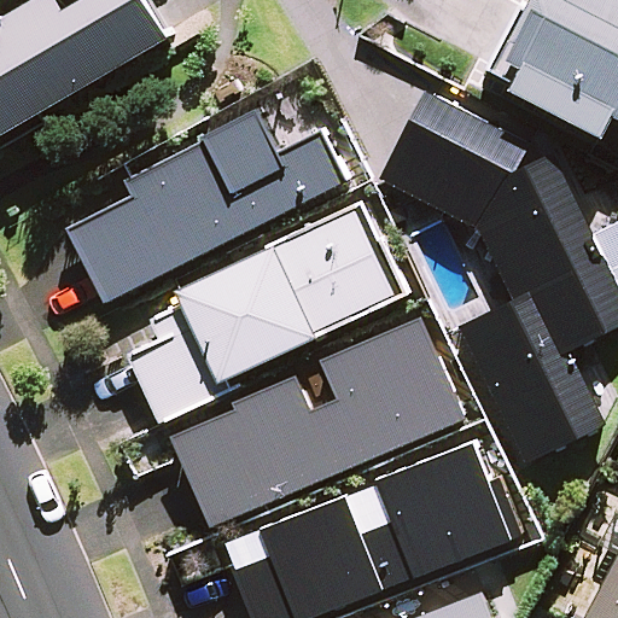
[(0,136),(167,40),(143,0),(85,0),(65,12),(57,0),(39,0),(0,23),(0,136)]
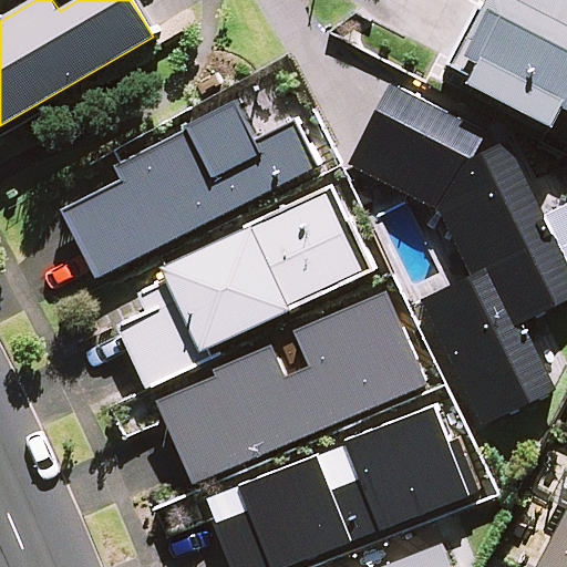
[(566,0),(504,0),(505,0),(504,0),(490,0),(463,54),(478,62),(467,83),(553,126),(563,106),(566,107),(566,0)]
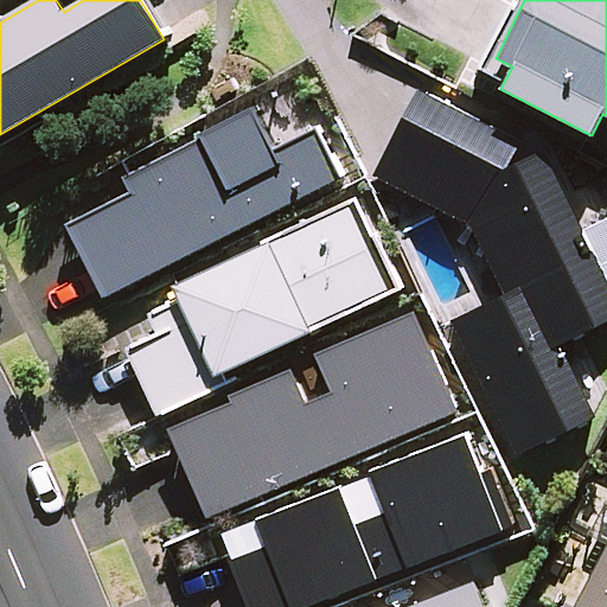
[(521,142),(417,91),(375,176),(470,223),(506,293),(452,321),(517,455),(598,417),(558,345),(606,321),(606,217),(582,230),(544,151),(508,167),(521,142)]
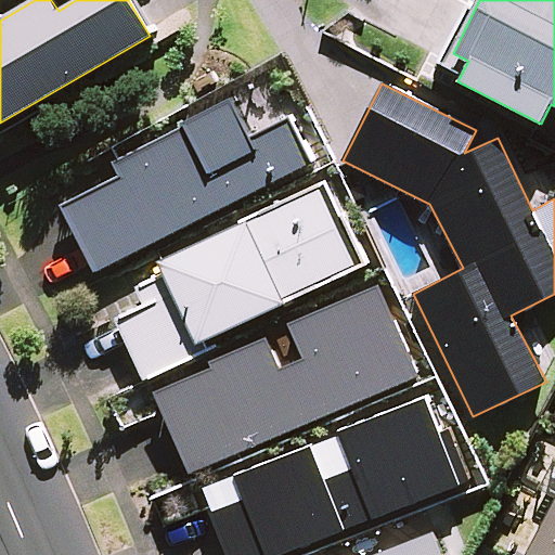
[(98,272),(314,162),(293,119),(255,138),(236,102),(116,164),(123,177),(64,207),(98,272)]
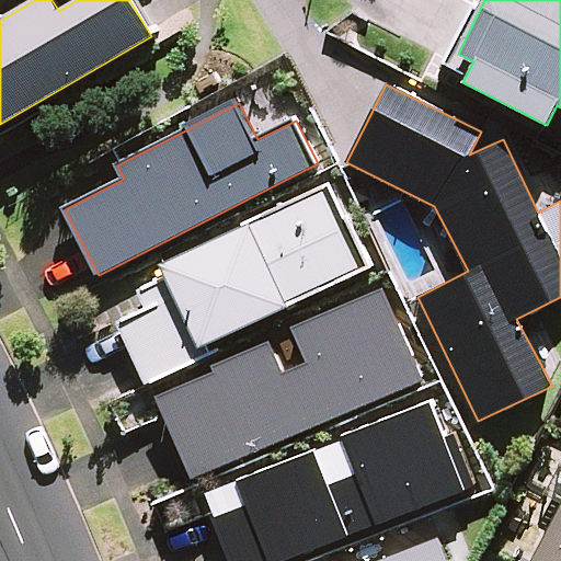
[(164,277),(135,290),(145,311),(118,324),(147,385),(213,353),(208,344),(366,270),(328,189),(160,267),(164,277)]
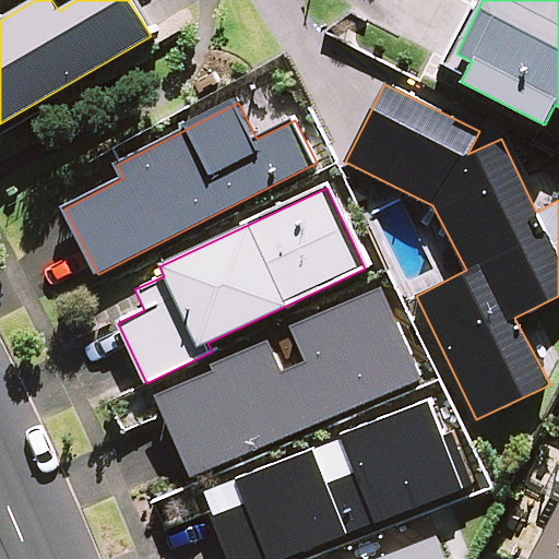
[(214,370),(157,395),(192,477),(423,379),(383,287),(290,326),(306,360),(283,370),(269,337),(211,364),(214,370)]
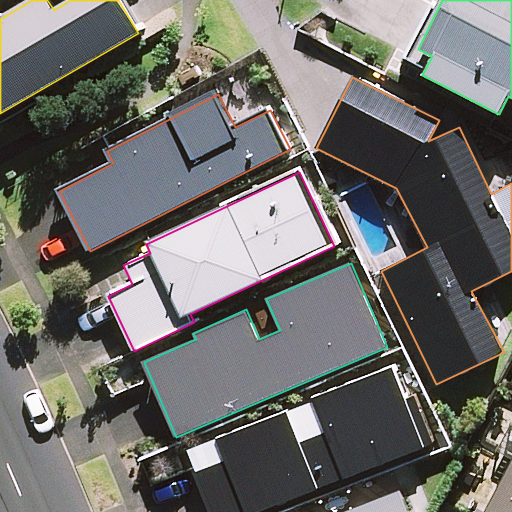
[(188,450),(210,511),(255,511),(433,444),(415,394),(407,397),(395,367),(313,398),(314,401),(188,450)]
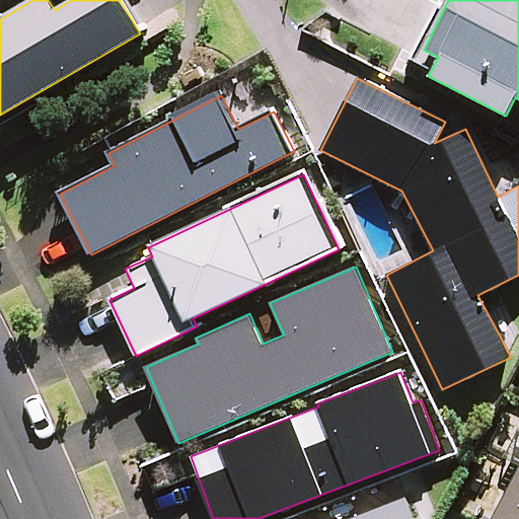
[(518,518),(518,465),(490,518),(518,518)]
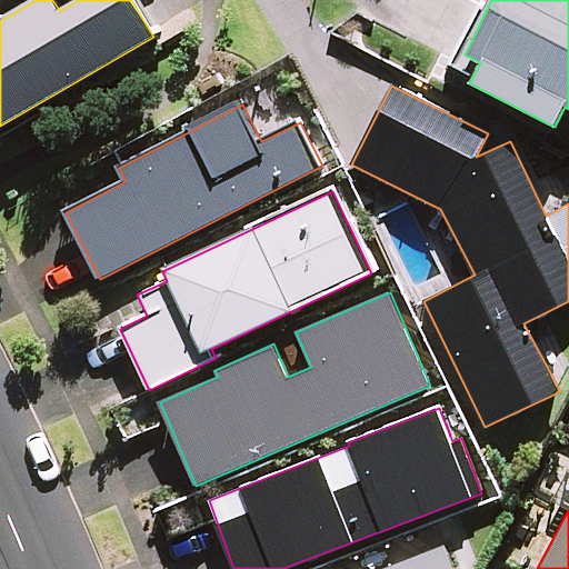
[(453,568),(445,543),(380,568),(453,568)]
